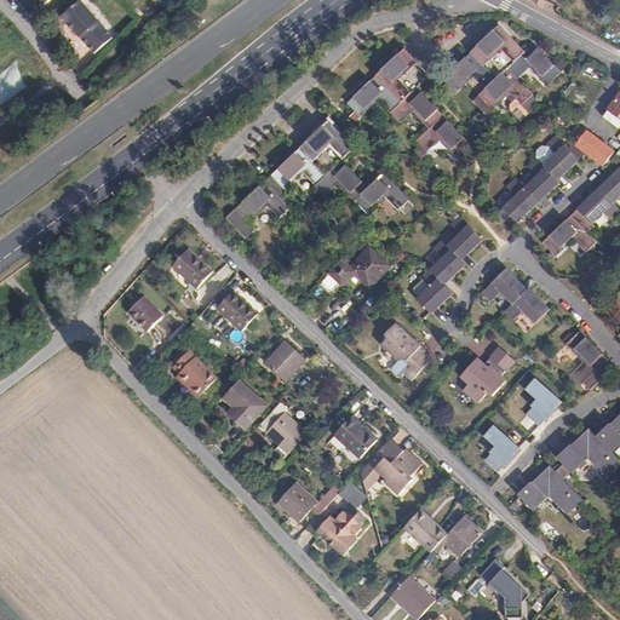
[(99,22),(80,1),(78,4),(74,0),(72,0),(65,6),(69,11),(62,17),(69,23),(68,24),(74,32),(74,30),(81,38),(95,53),(113,38),(99,22)]
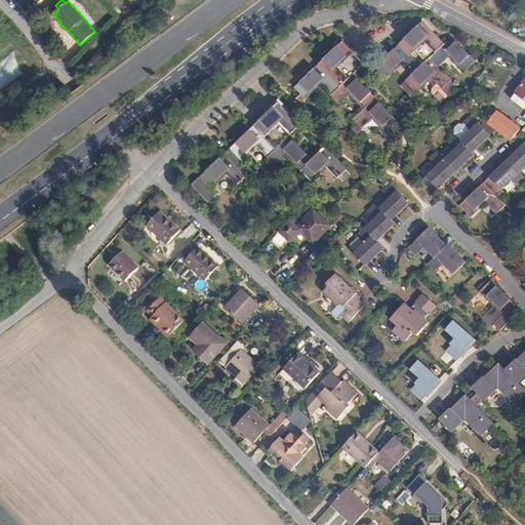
[(407,54),(432,31),(423,22),(399,45),(407,54)]
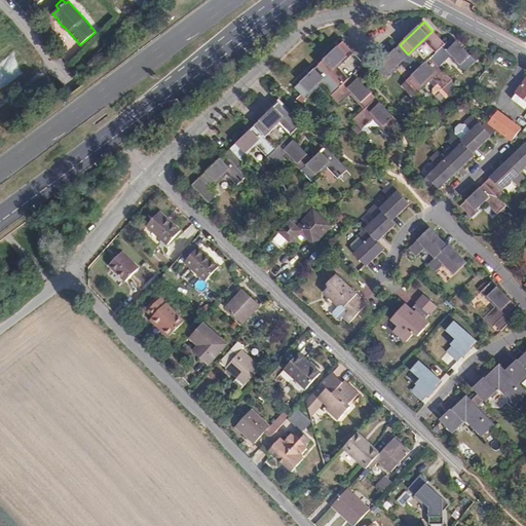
[(430,59),(445,44),(433,31),(408,54),(421,68),(430,59)]
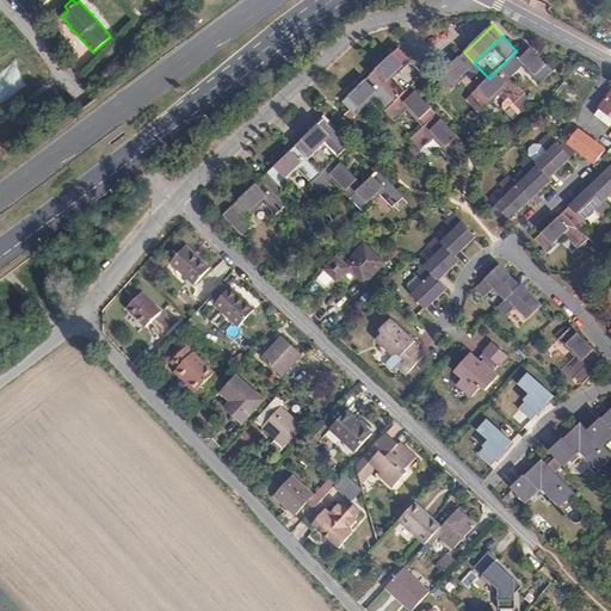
[(553,72),(542,60),(526,43),(517,51),(500,68),(510,78),(523,66),(541,84),(553,72)]
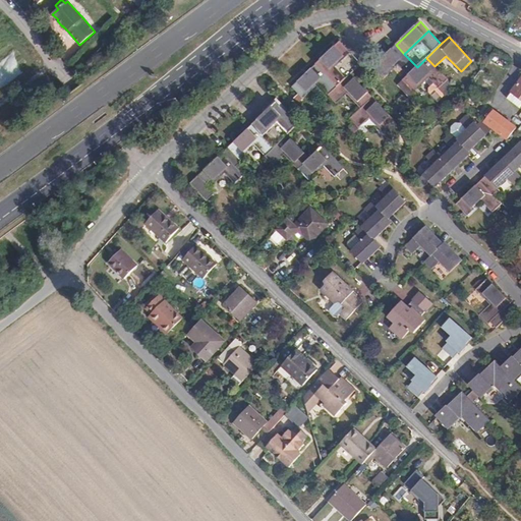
[(340,42),(329,53),(350,74),(361,64),(340,42)]
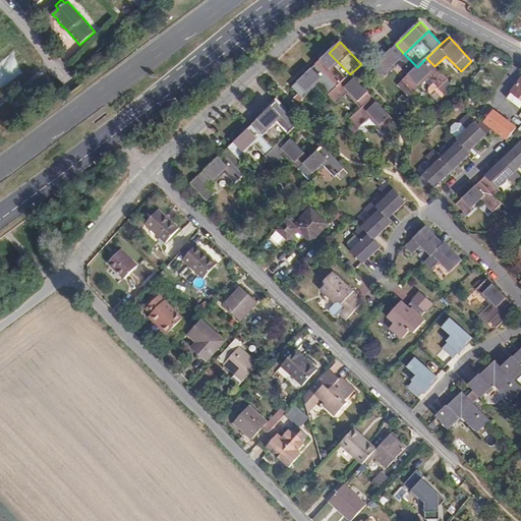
[(408,74),(417,67),(404,54),(396,45),(371,67),(375,71),(382,78),(398,64),(408,74)]
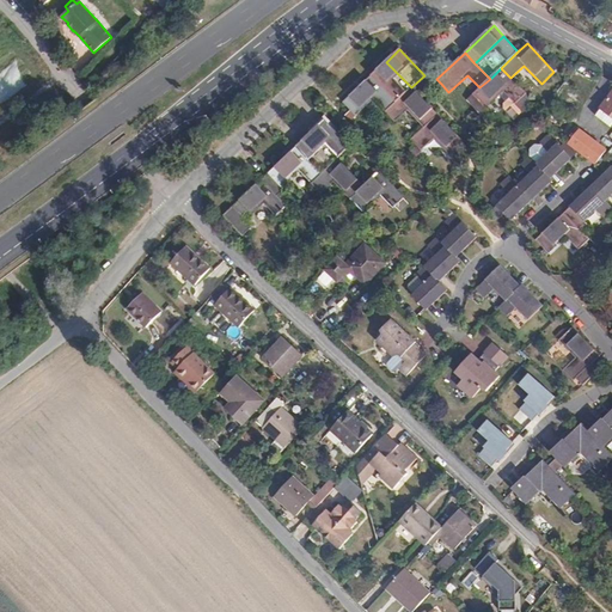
[(411,87),(386,62),(371,77),(396,103),(411,87)]
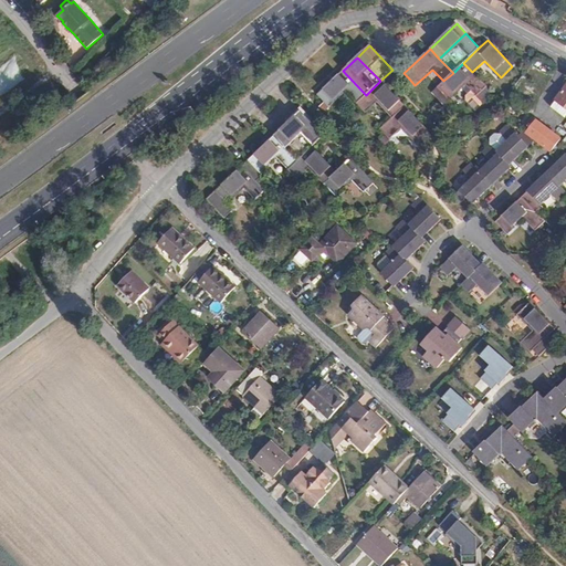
[(488,86),(472,72),(463,63),(453,73),(443,81),(437,87),(446,96),(448,100),(464,83),(471,90),(477,95),(475,96),(480,101),(483,104),(491,97),(488,86)]
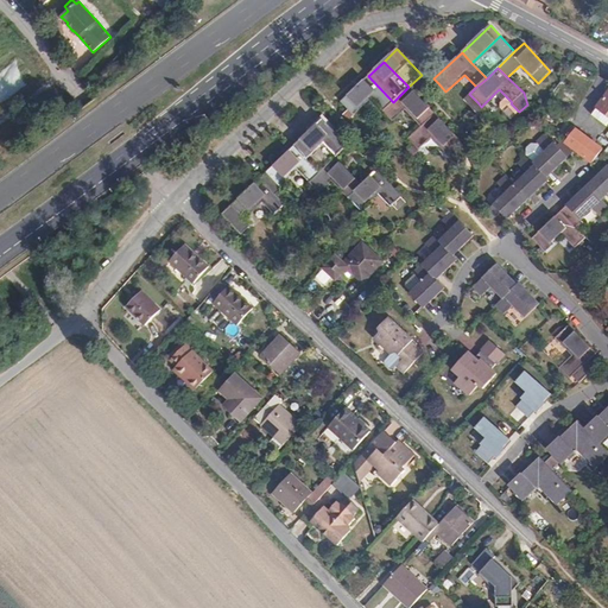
[(393,102),(368,76),(340,102),(344,108),(348,112),(347,112),(349,114),(352,116),(371,99),(382,113),(393,102)]
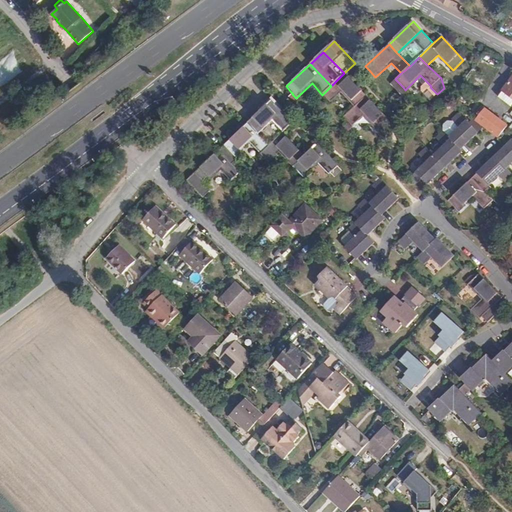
[(366,96),(344,73),(331,86),(322,95),(328,100),(327,101),(329,103),(341,93),(355,106),(366,96)]
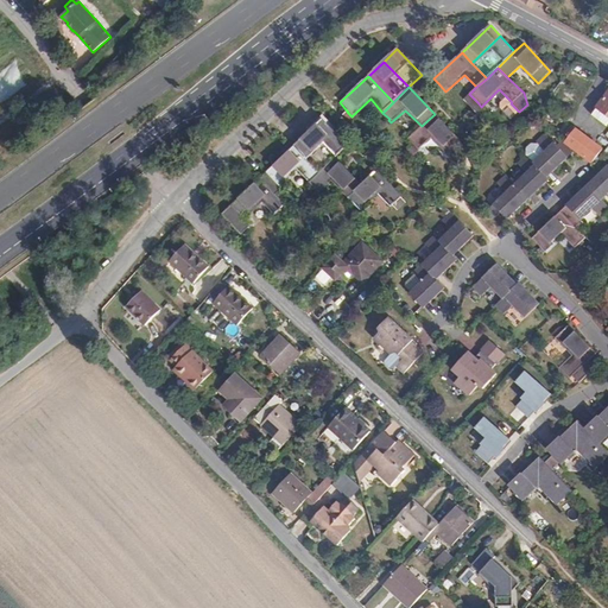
[(607,92),(597,107),(607,115),(607,92)]
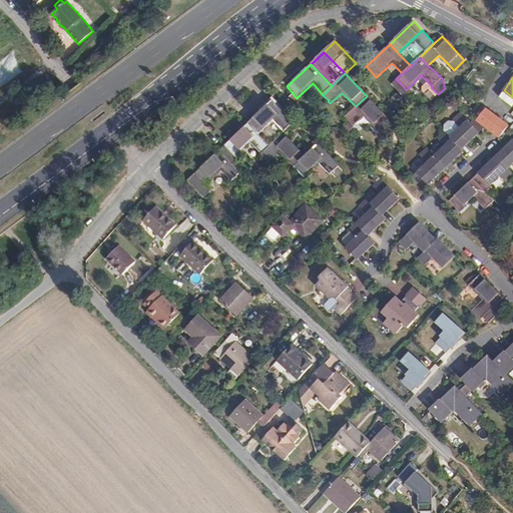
[(391,84),(398,92),(404,87),(396,79),(391,84)]
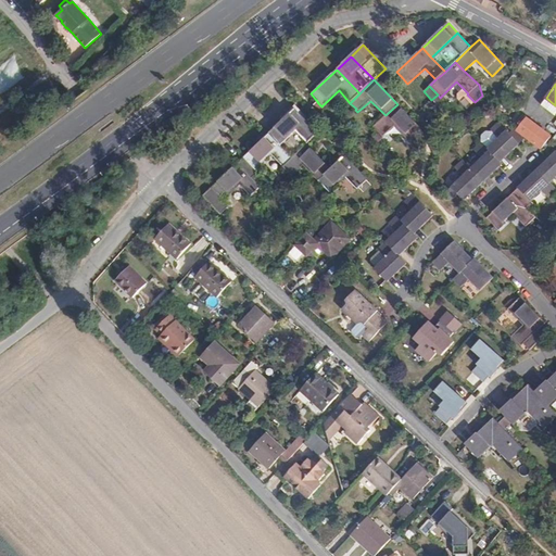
[(467,103),(471,99),(467,95),(468,93),(463,88),(458,92),(459,96),(467,103)]
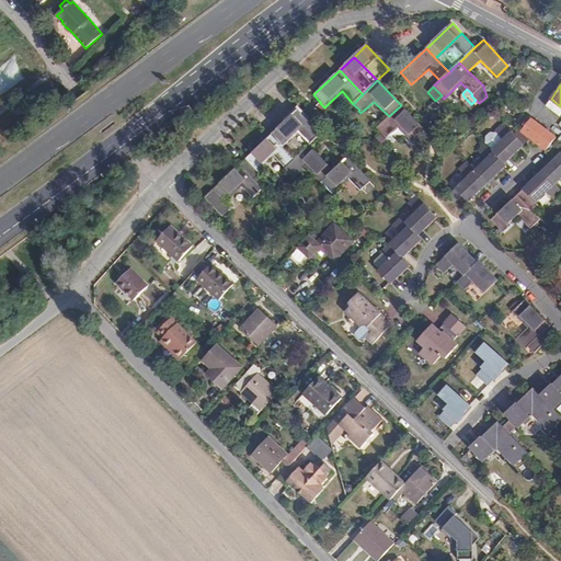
[(446,101),(444,99),(442,95),(435,101),(441,106),(446,101)]
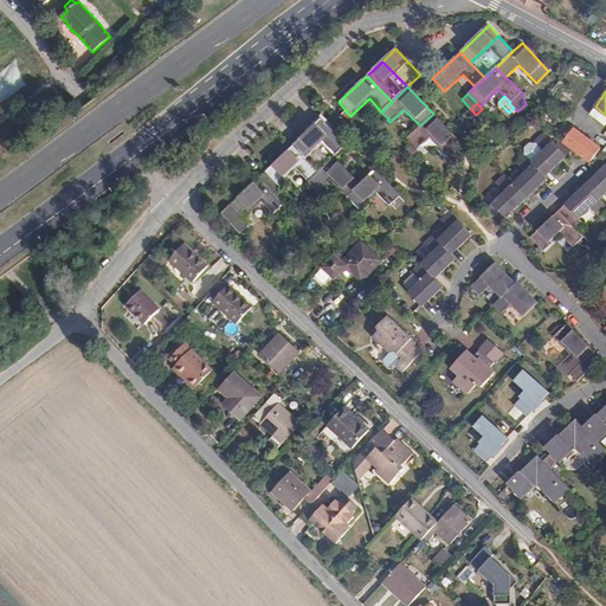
[(347,111),(343,108),(337,114),(342,120),(343,118),(342,116),(346,111),(347,111)]
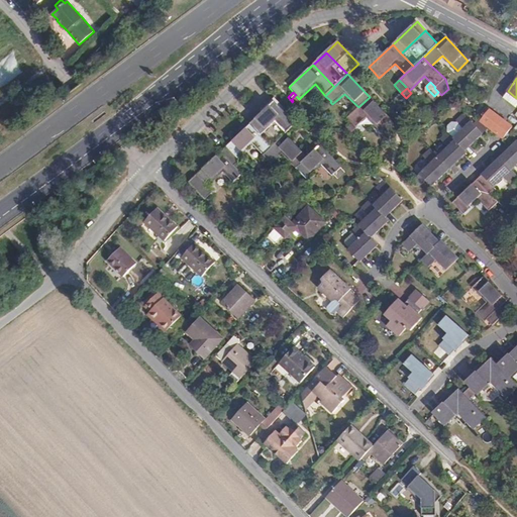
[(393,121),(370,97),(358,107),(347,118),(352,124),(355,127),(367,116),(382,131),(390,124),(393,121)]
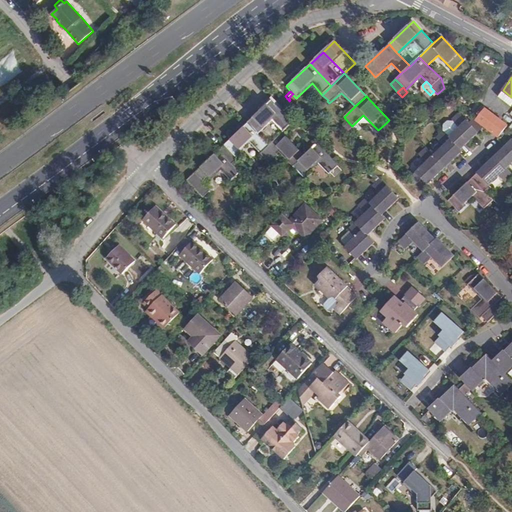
[(272,100),(248,123),(256,132),(280,109),(272,100)]
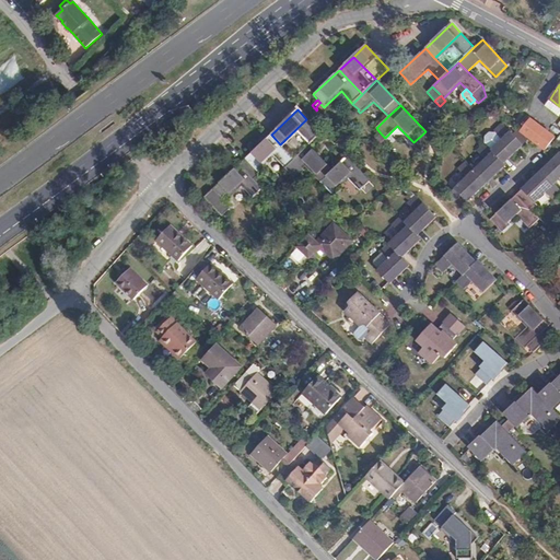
[(531,118),(521,131),(527,137),(545,150),(555,137),(531,118)]
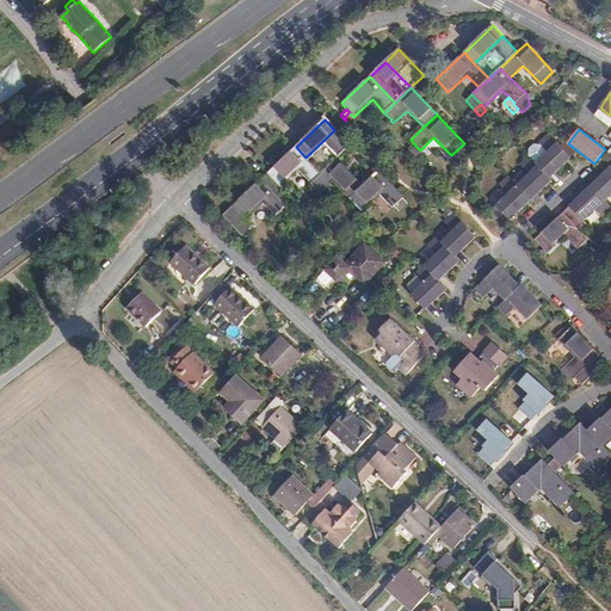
[(334,130),(306,158),(321,173),(337,158),(350,147),(334,130)]
